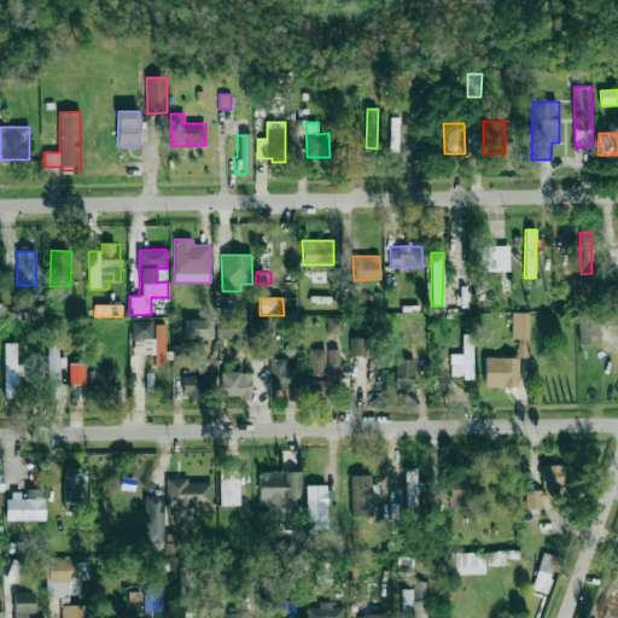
[(518,357),(529,357),(528,313),(511,313),(512,339),(517,339),(518,357)]
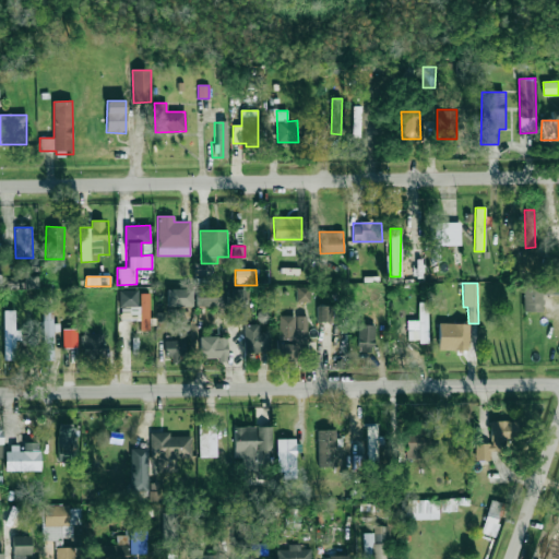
[(310,287),(297,286),(296,301),(309,302),(310,287)]
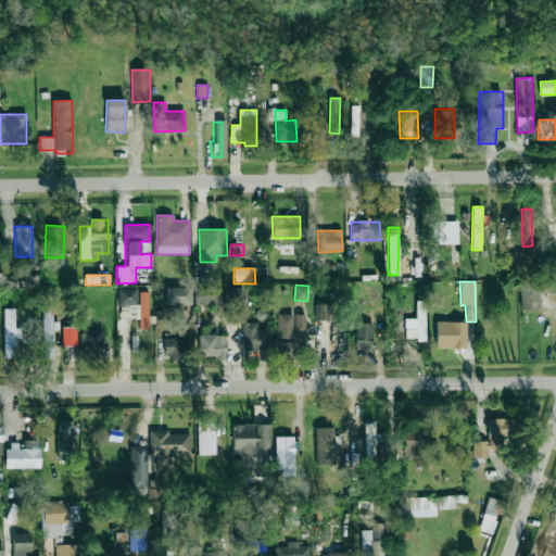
[(166,288),(166,305),(191,305),(191,287),(166,288)]
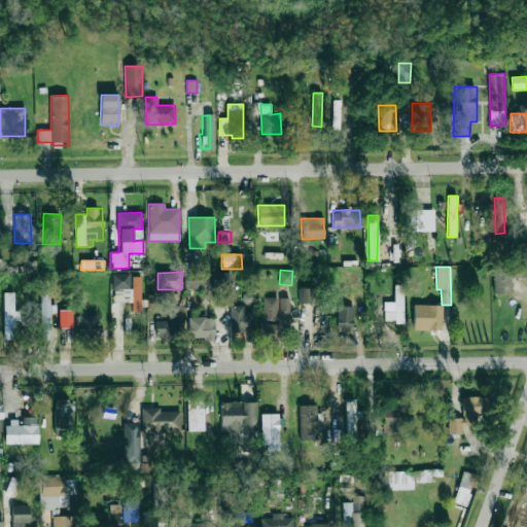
[(214,288),(213,272),(184,272),(185,289),(214,288)]
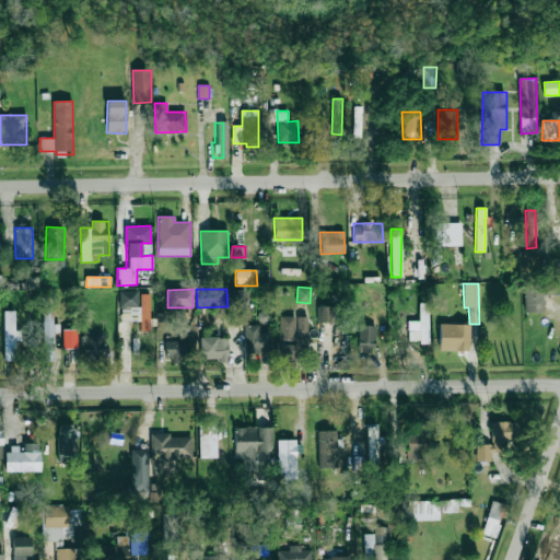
[(246,290),(232,290),(231,325),(245,325),(246,290)]
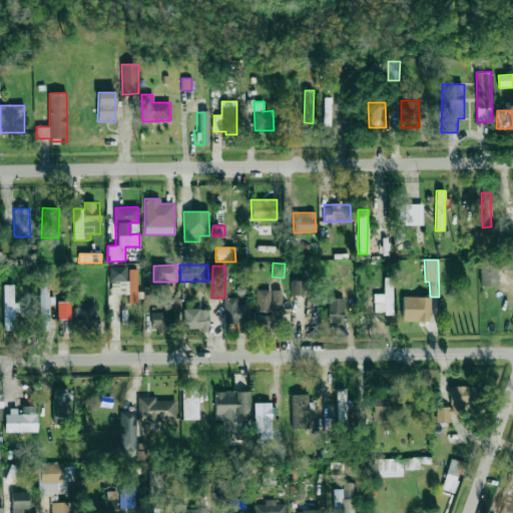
[(128,303),(137,303),(136,268),(109,268),(110,291),(128,290),(128,303)]
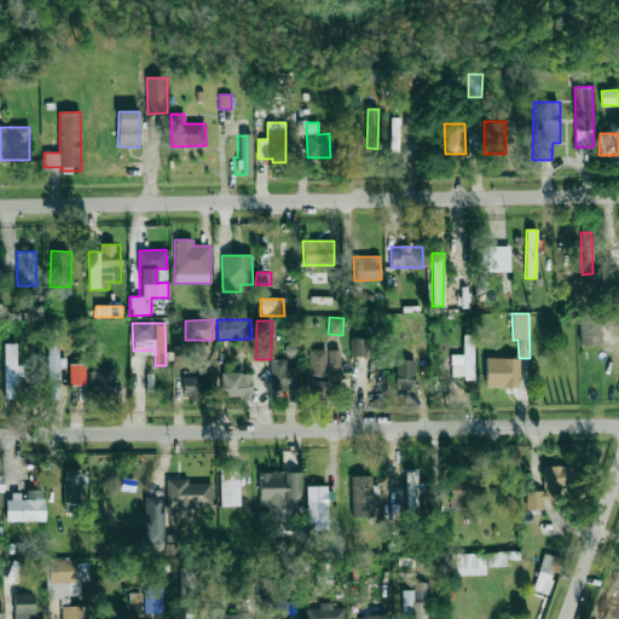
[(473,335),(462,335),(462,366),(451,366),(451,379),(474,377),(473,335)]
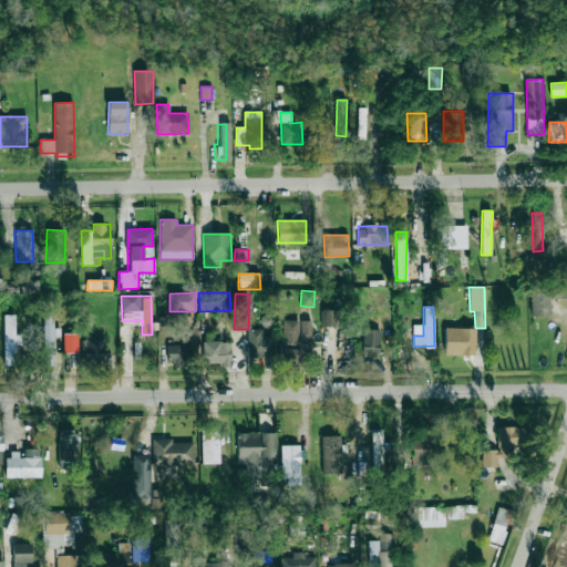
[(322,327),(337,326),(336,310),(321,310),(322,327)]
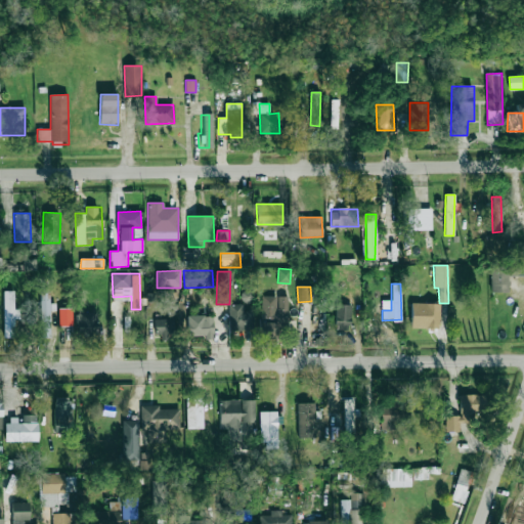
[(3,338),(13,338),(14,318),(19,318),(19,309),(13,309),(14,292),(4,291),(3,338)]
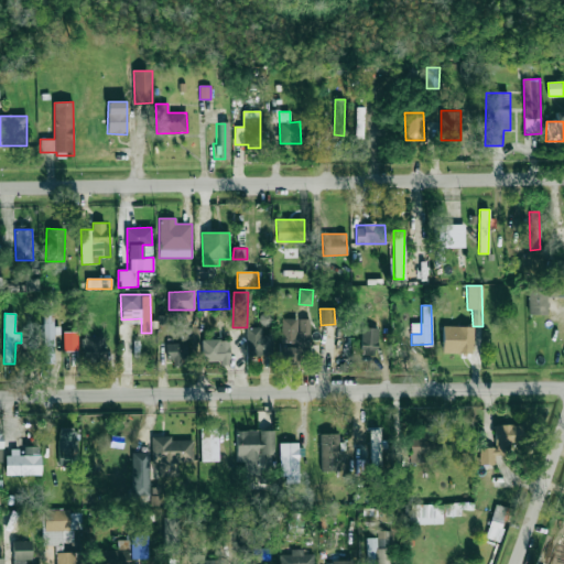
[(54,364),(53,313),(43,314),(43,364),(54,364)]
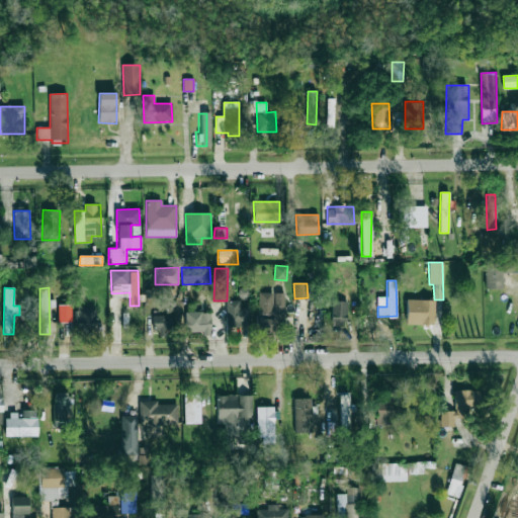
[(250,288),(240,287),(239,298),(249,298),(250,288)]
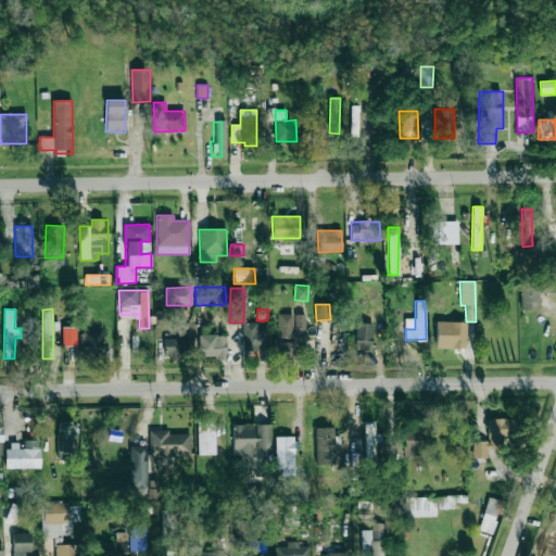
[(277,338),(304,339),(305,315),(293,314),(278,314),(277,338)]
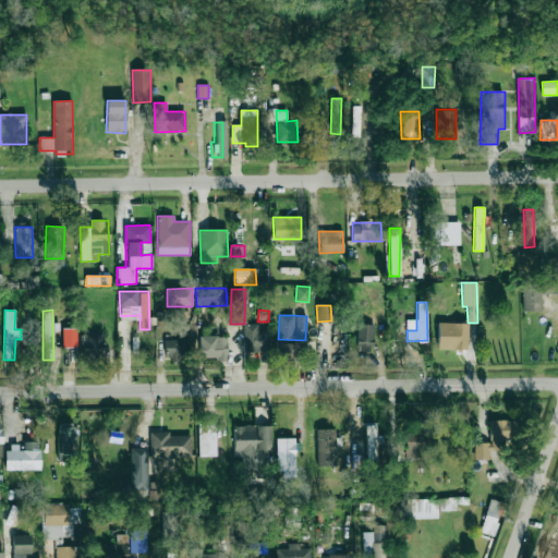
[(437,350),(468,350),(469,324),(438,323),(437,350)]
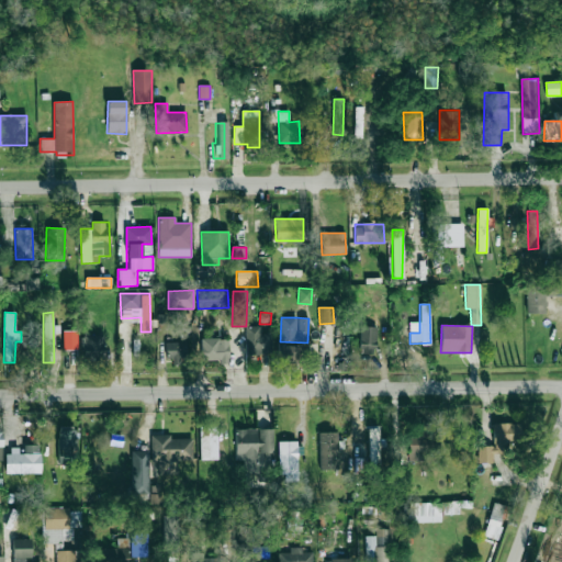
[(260,326),(245,327),(246,353),(271,353),(270,334),(260,334),(260,326)]
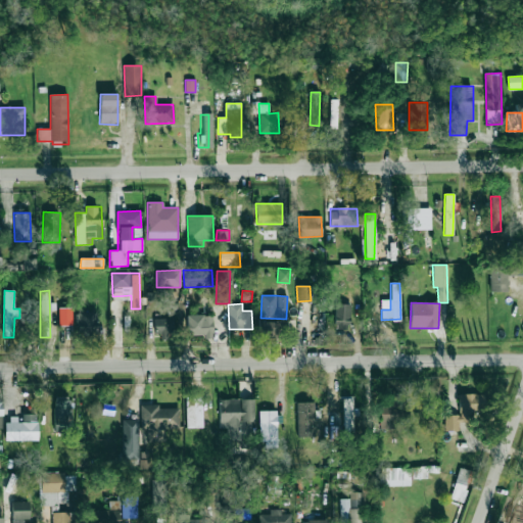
[(349,329),(350,304),(335,303),(334,328),(349,329)]
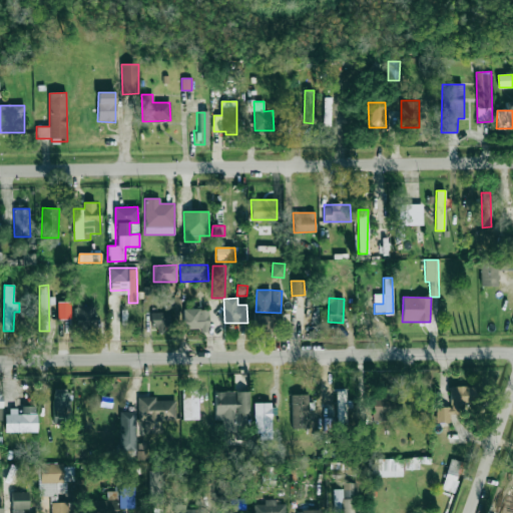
[(70,320),(70,302),(58,302),(57,320),(70,320)]
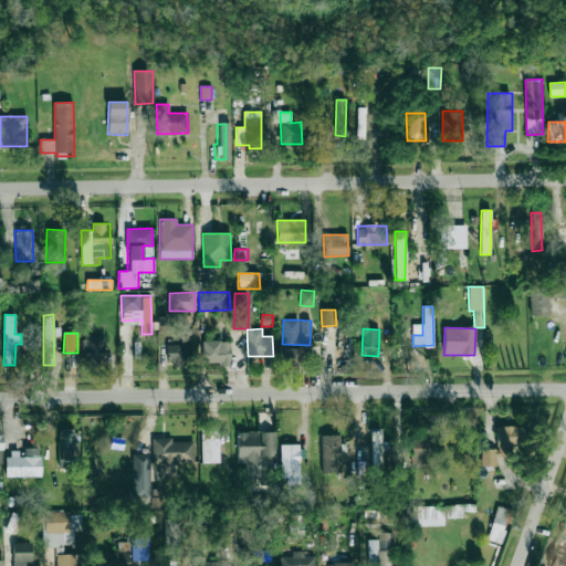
[(104,336),(84,336),(84,359),(105,359),(104,336)]
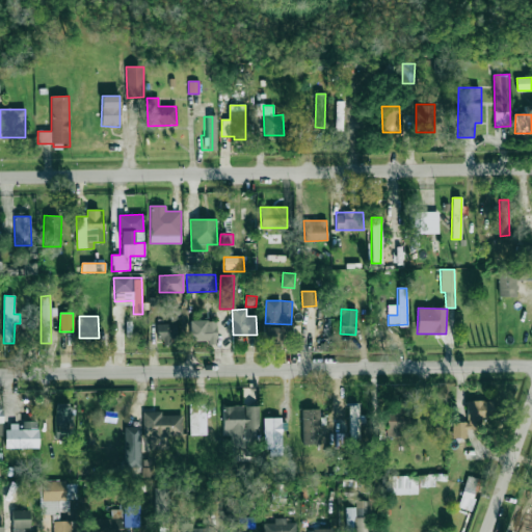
[(190,320),(190,342),(216,343),(216,320),(190,320)]
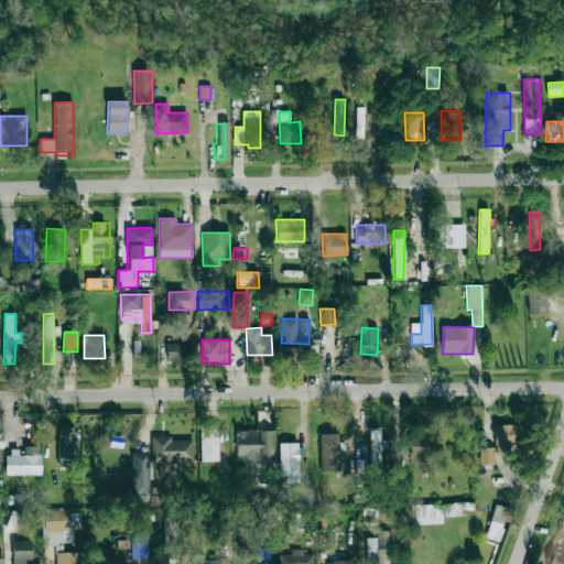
[(187,344),(166,343),(166,364),(186,365),(187,344)]
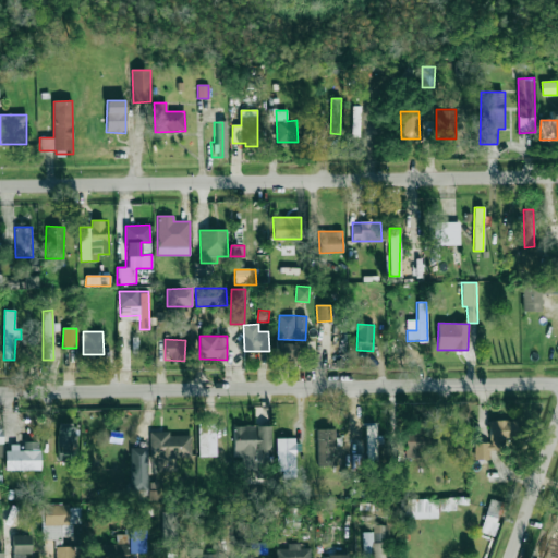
[(293,343),(278,343),(278,360),(294,360),(293,343)]
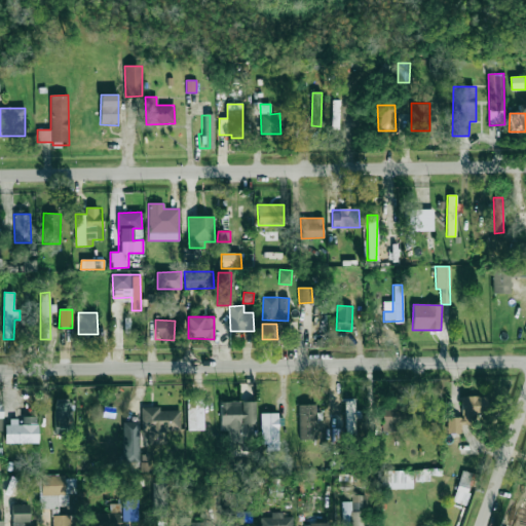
[(447,434),(461,434),(461,423),(472,423),(472,414),(487,414),(487,397),(461,397),(460,417),(447,417),(447,434)]
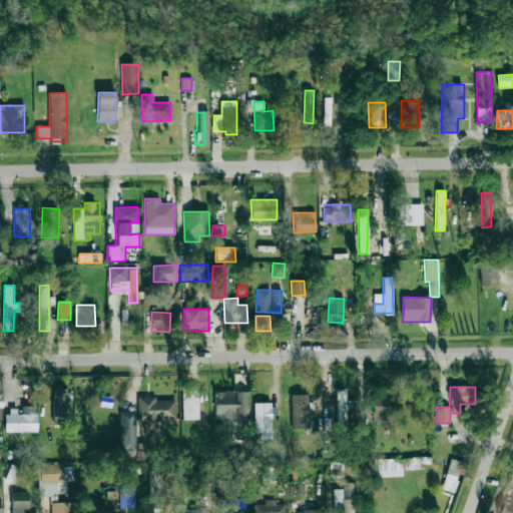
[(198,388),(182,388),(183,420),(199,419),(198,388)]
